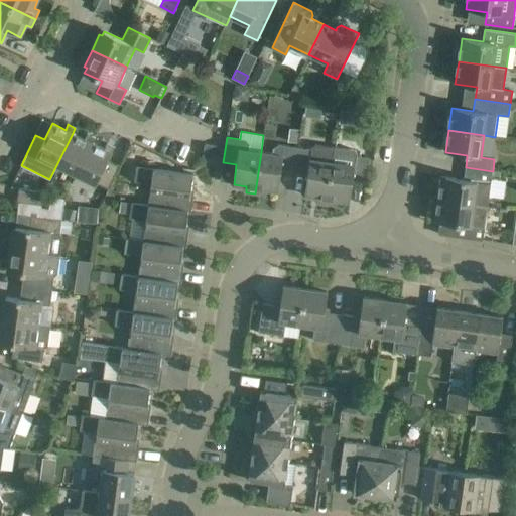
[(77,175),(92,142),(95,137),(88,134),(85,139),(73,133),(56,165),(77,175)]
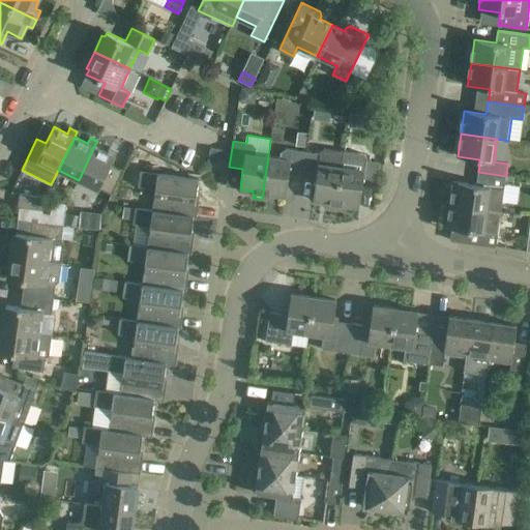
[(108,152),(94,146),(79,180),(98,190),(99,188),(111,194),(122,171),(111,166),(118,151),(110,147),(108,152)]
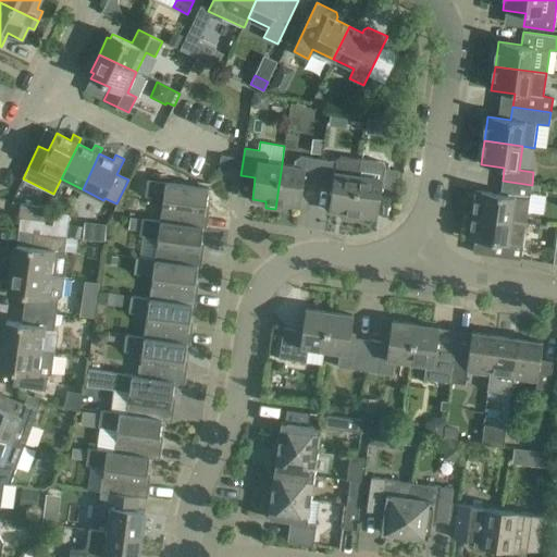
[(232,170),(234,158),(221,156),(219,169),(232,170)]
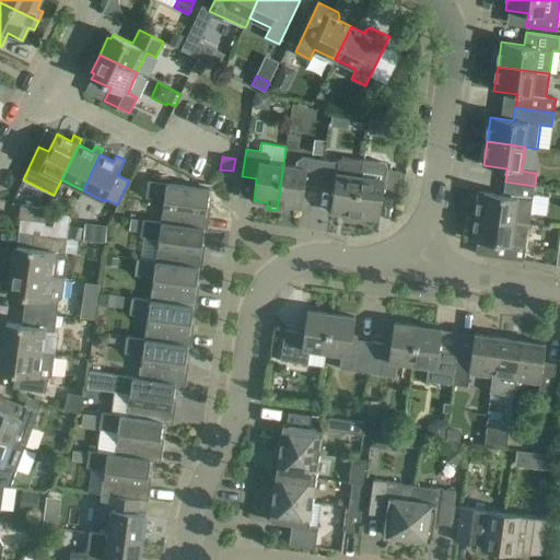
[(296,167),(283,165),(277,210),(287,211),(288,206),(302,208),(305,185),(319,187),(324,160),(302,156),(298,161),(296,167)]
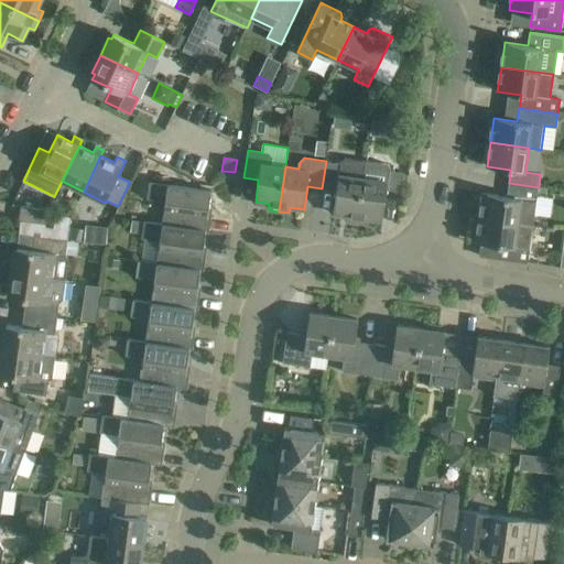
[(346,221),(357,223),(364,173),(366,161),(345,158),(339,163),(326,161),(322,188),(336,191),(333,214),(347,215),(346,221)]
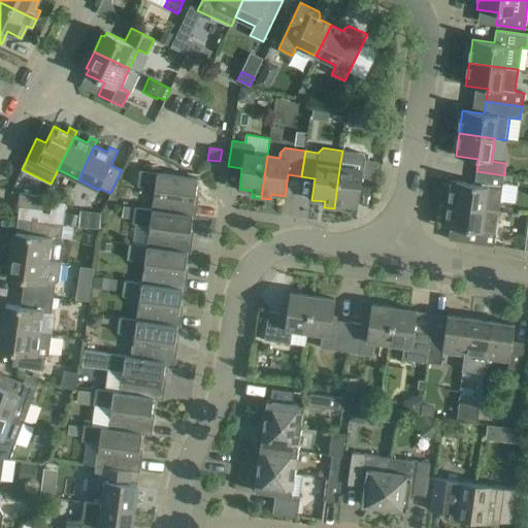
[(340,166),(334,208),(343,209),(344,204),(358,206),(361,185),(374,187),(378,161),(365,159),(365,157),(363,153),(342,151),(340,162),(340,166)]
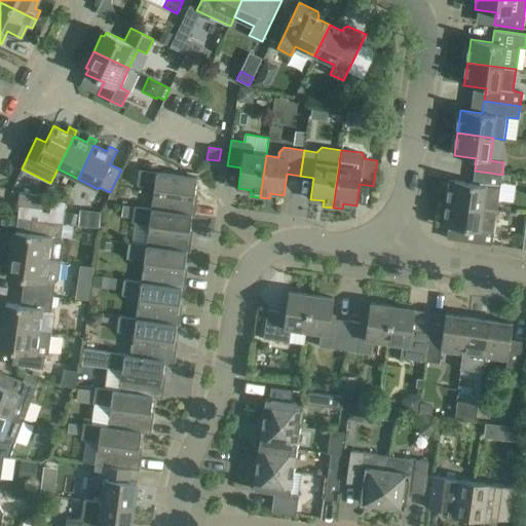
[(151,210),(192,215),(195,216),(197,201),(194,200),(197,178),(139,170),(137,185),(154,188),(151,210)]
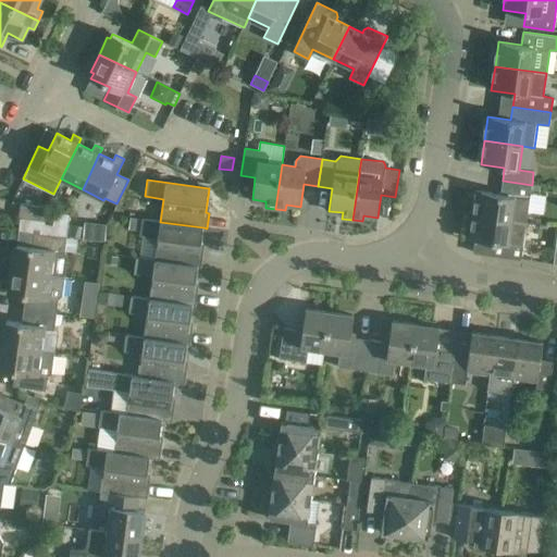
[(527,222),(532,185),(503,181),(500,194),(477,190),(473,215),(527,222)]
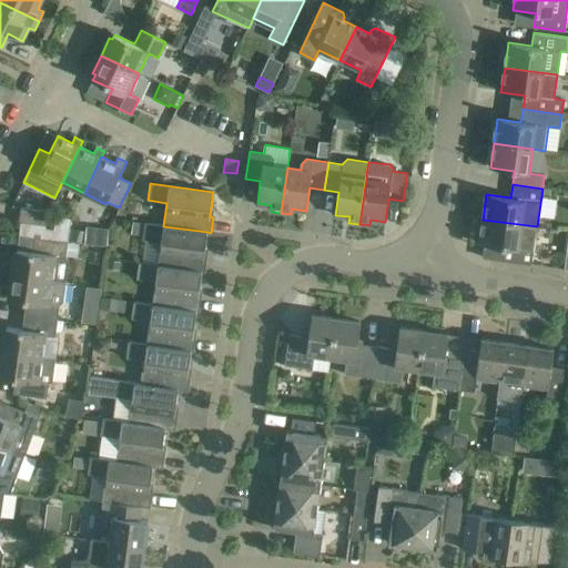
[(48,211),(42,211),(21,208),(19,222),(21,222),(41,225),(47,225),(48,211)]
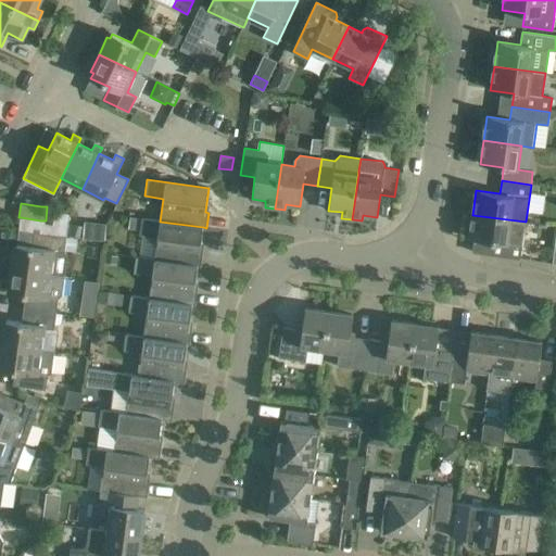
[(54,215),(54,218),(68,220),(70,214),(55,212),(54,215)]
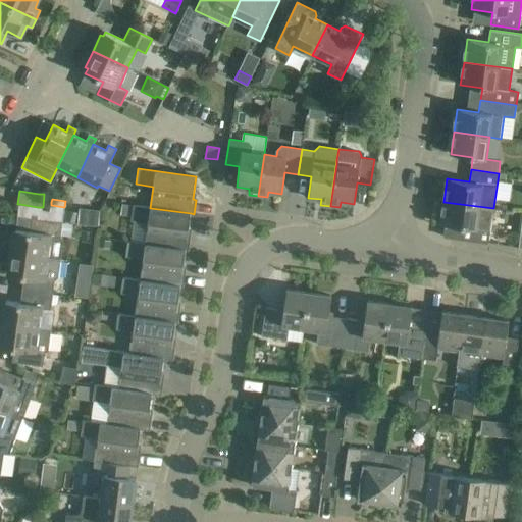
[(488,243),(493,208),(444,202),(440,224),(463,227),(461,240),(488,243)]
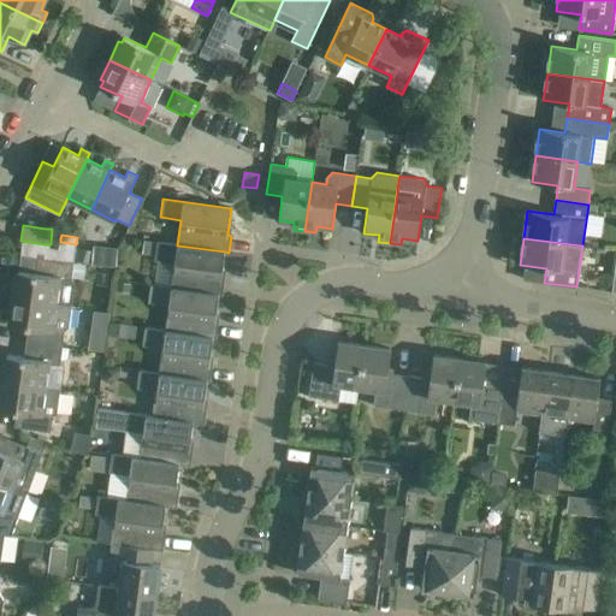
[(23,241),(21,255),(42,258),(48,259),(49,248),(51,244),(45,244),(23,241)]
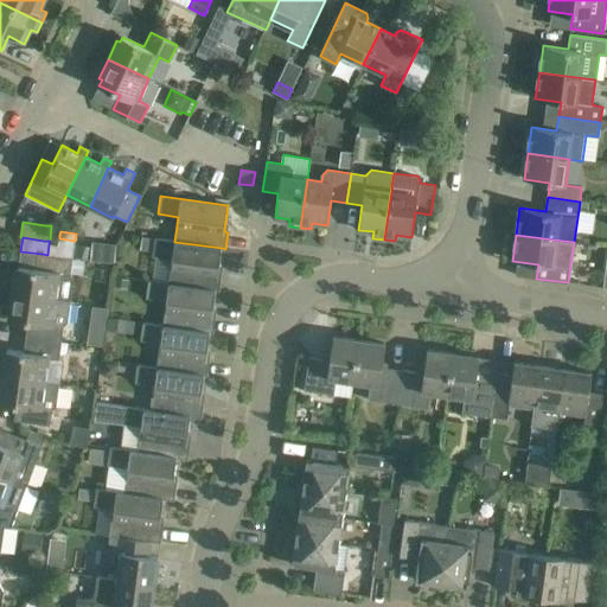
[(168,283),(216,291),(219,291),(222,274),(217,274),(222,248),(174,242),(154,240),(153,251),(152,256),(172,259),(168,283)]
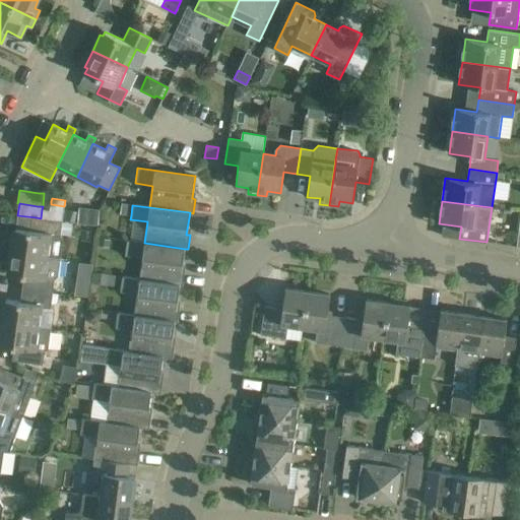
[(9,251),(49,256),(51,236),(60,237),(62,221),(41,218),(36,217),(34,231),(14,228),(13,233),(12,233),(9,251)]
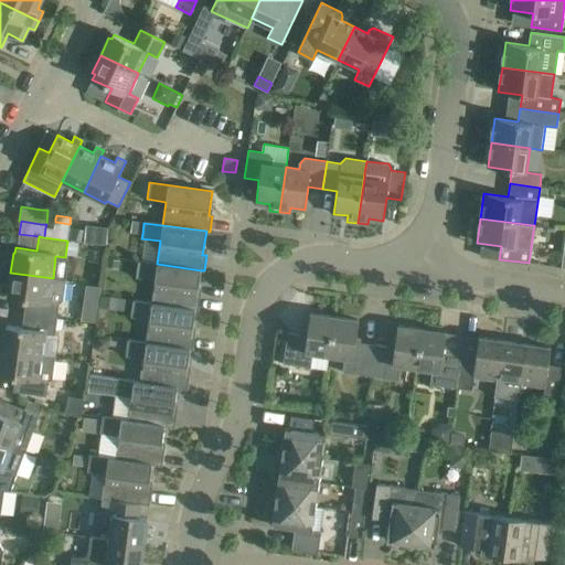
[(82,244),(70,242),(67,254),(80,256),(82,244)]
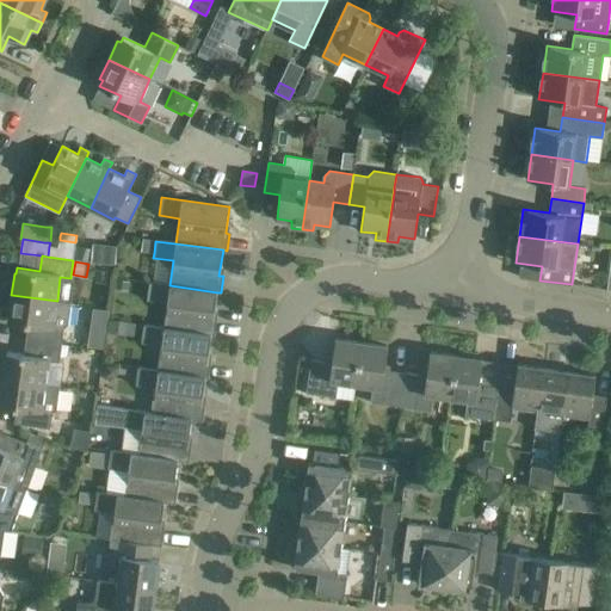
[(217,292),(170,285),(149,283),(147,301),(167,303),(164,328),(211,334),(215,335),(217,319),(214,319),(217,292)]
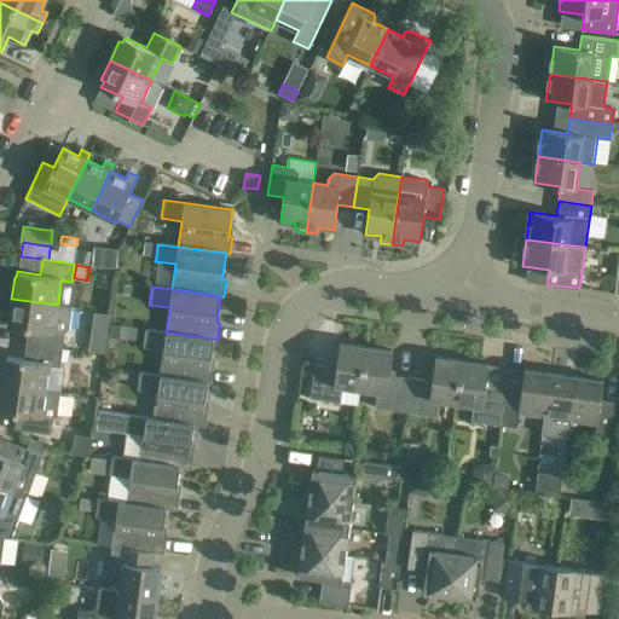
[(73,307),(58,305),(11,299),(9,320),(12,320),(11,327),(35,330),(33,345),(63,350),(65,331),(69,328),(73,307)]
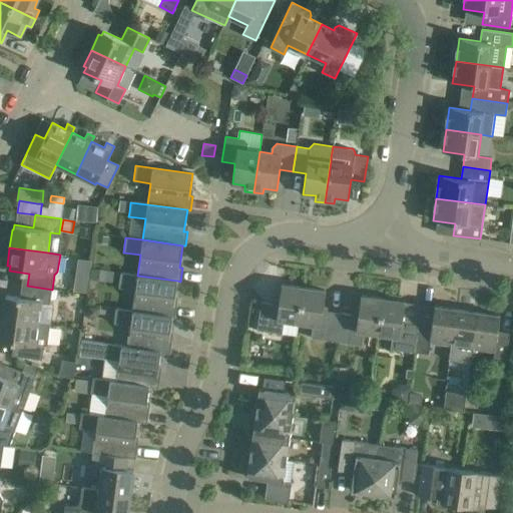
[(132,312),(172,317),(175,318),(177,304),(174,303),(177,281),(137,276),(120,274),(118,288),(135,291),(132,312)]
